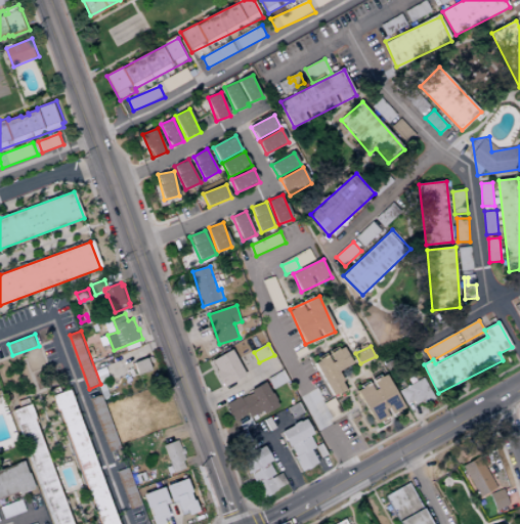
[(333,397),(348,390),(339,372),(353,364),(345,348),(316,360),(333,397)]
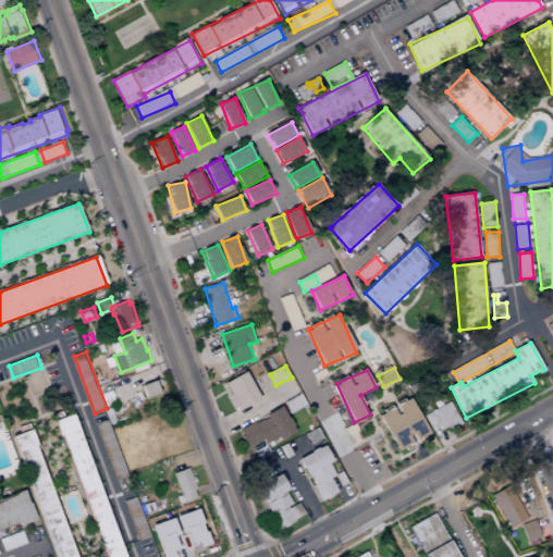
[(262,399),(247,372),(224,384),(238,411),(262,399)]
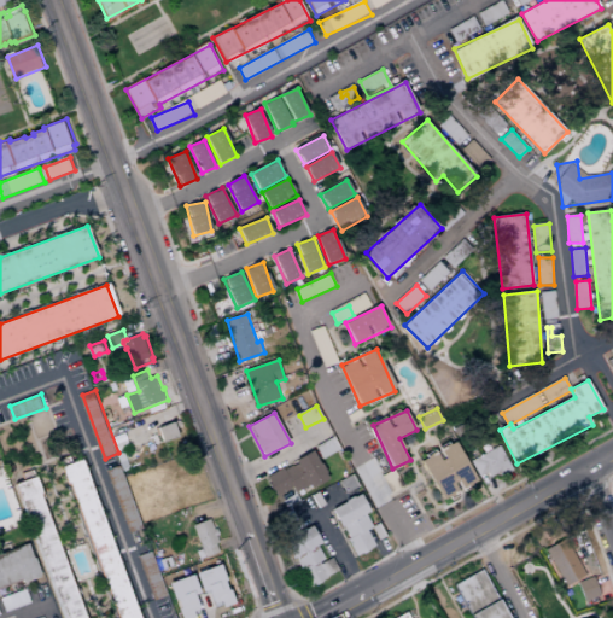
[(164,442),(158,429),(174,423),(180,437),(164,442)]
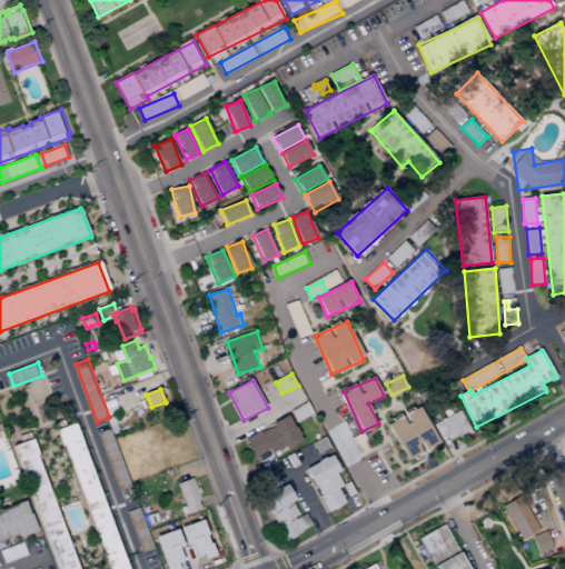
[(103,398),(116,392),(119,399),(106,405),(103,398)]
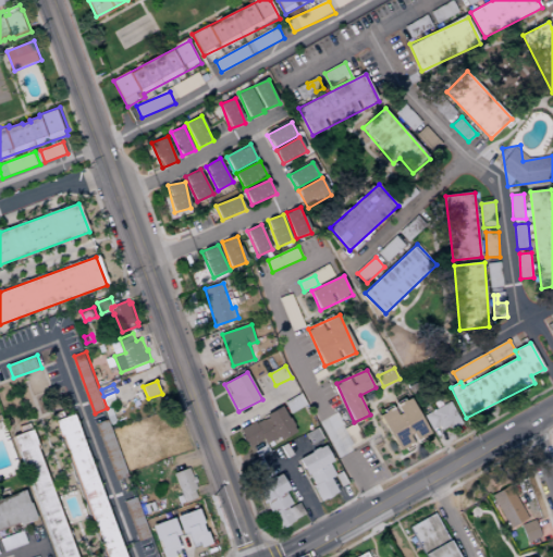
[(431,434),(410,398),(380,416),(401,452),(431,434)]
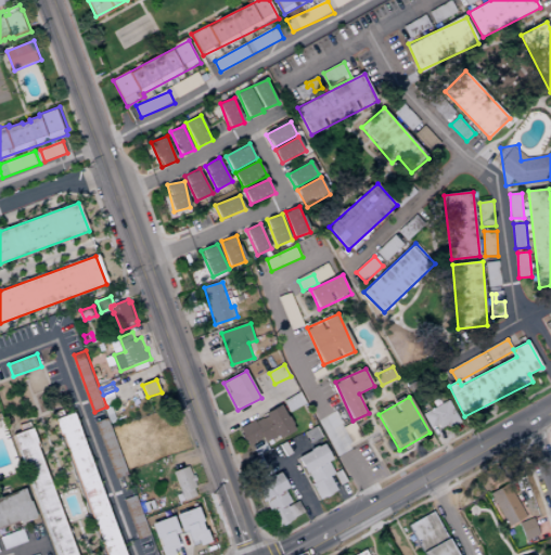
[(460,421),(451,401),(424,413),(434,433),(460,421)]
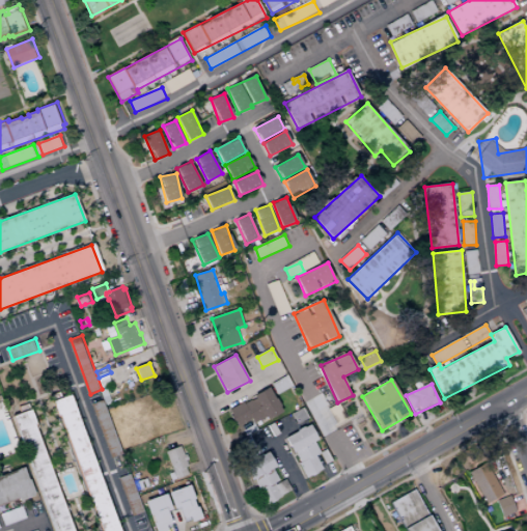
[(102,391),(109,388),(114,401),(107,404),(102,391)]
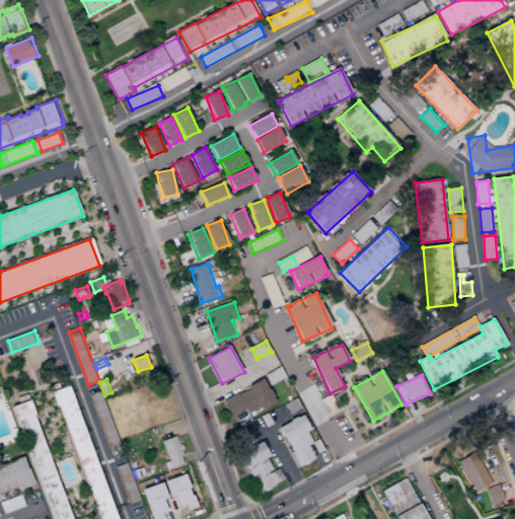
[(277,402),(266,380),(225,399),(233,417),(247,411),(249,416),(277,402)]
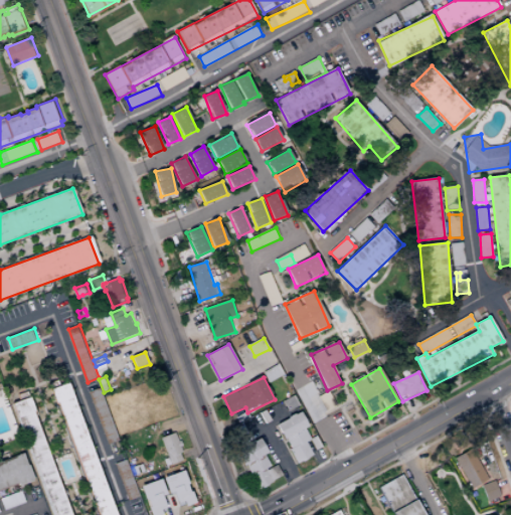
[(55,389),(72,382),(121,514),(101,514),(61,403),(59,404),(58,401),(59,400),(55,389)]
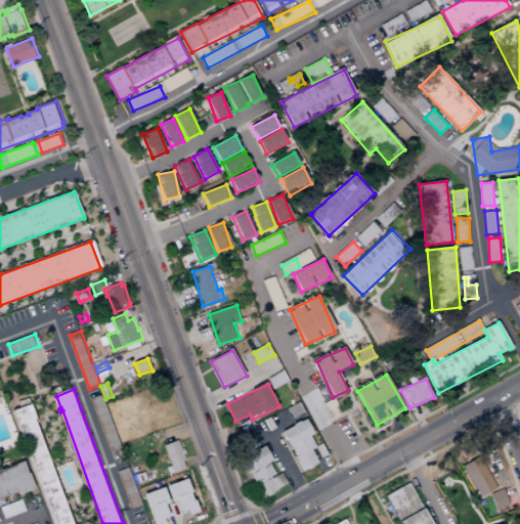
[(92,399),(104,394),(107,404),(124,448),(112,452),(92,399)]
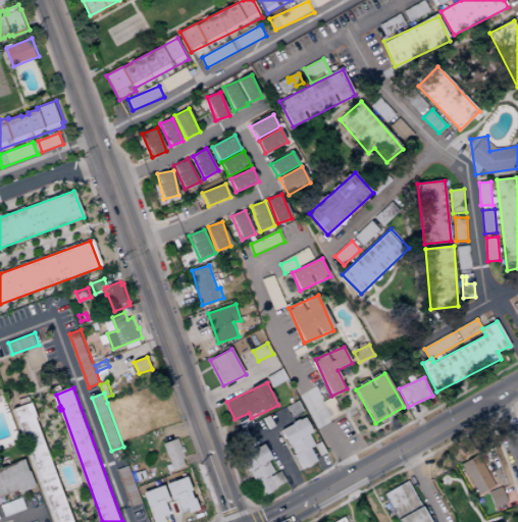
[(55,521),(14,408),(32,402),(37,416),(36,416),(73,521),(55,521)]
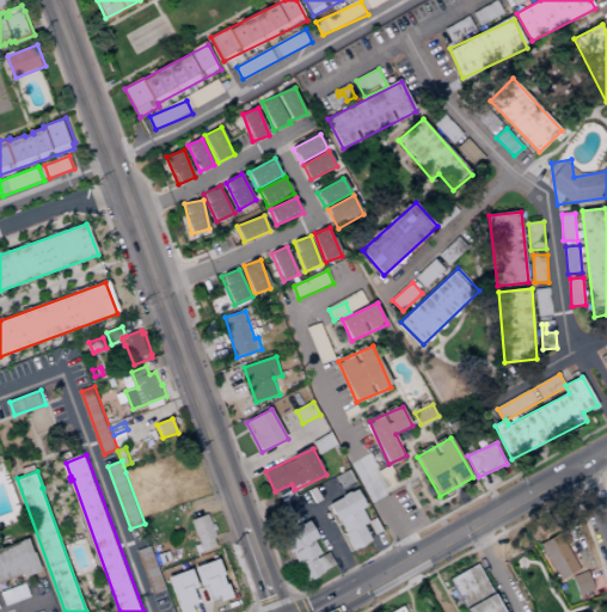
[(322,502),(357,488),(351,472),(316,485),(322,502)]
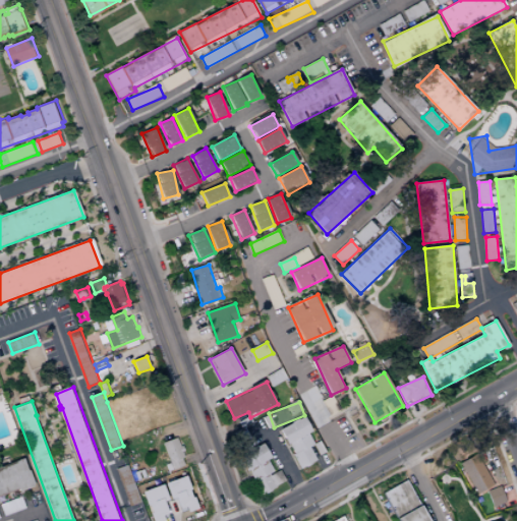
[(300,470),(318,462),(311,447),(317,445),(305,418),(282,427),(300,470)]
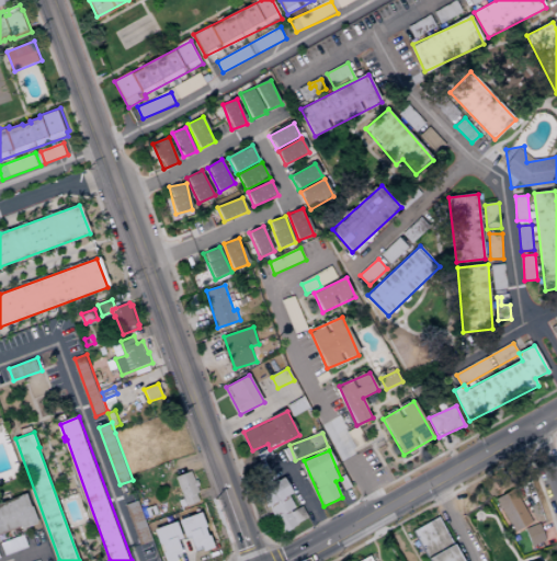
[(184,508),(181,501),(186,499),(178,477),(194,471),(197,480),(200,480),(202,485),(200,487),(202,492),(200,493),(202,501),(184,508)]
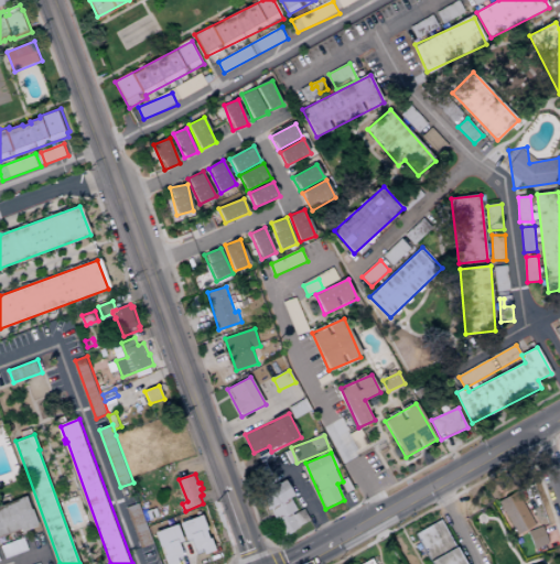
[(311,523),(303,509),(298,511),(291,498),(294,497),(287,479),(260,492),(282,538),(311,523)]
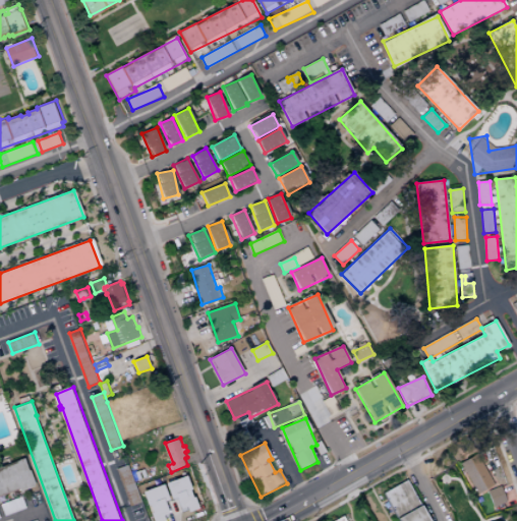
[(494,487),(480,455),(463,461),(475,495),(494,487)]
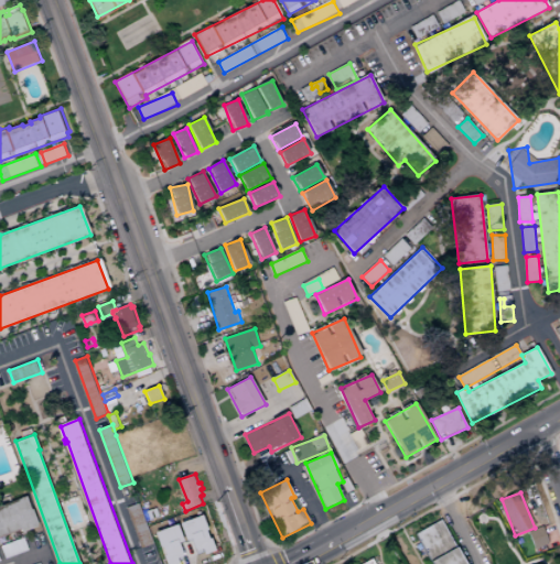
[(0,507),(7,505),(8,507),(22,501),(21,499),(30,496),(34,509),(35,509),(42,525),(25,532),(24,529),(0,537),(0,507)]
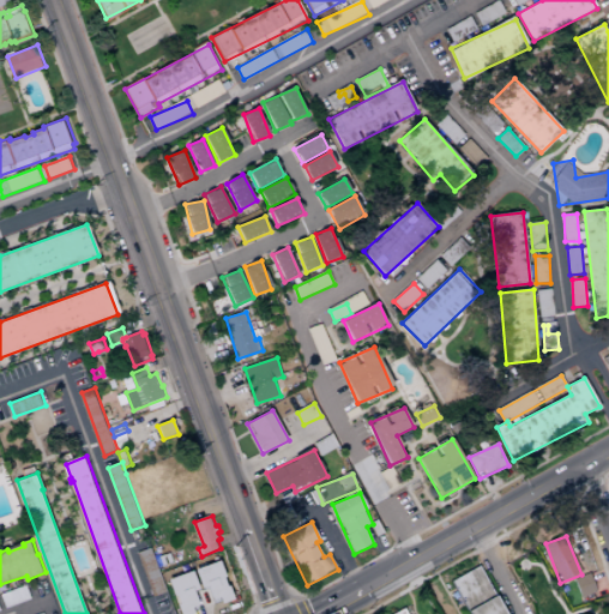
[(140,553),(154,548),(170,591),(156,597),(140,553)]
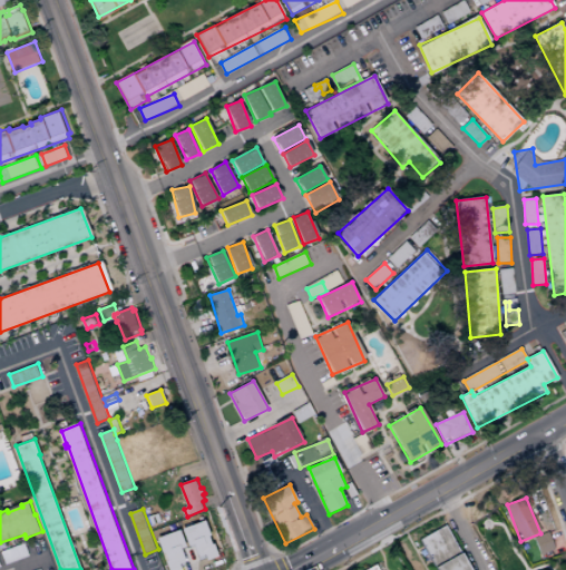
[(149,517),(160,513),(163,521),(153,526),(149,517)]
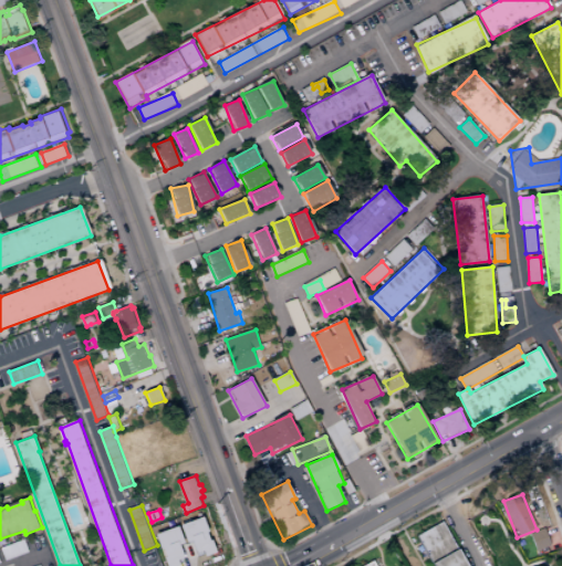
[(198,559),(215,553),(203,517),(180,525),(187,543),(191,542),(198,559)]
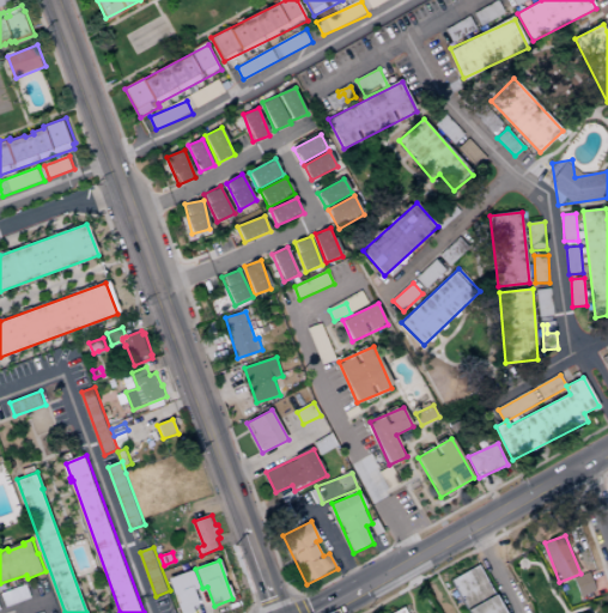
[(504,612),(482,565),(453,580),(468,612),(504,612)]
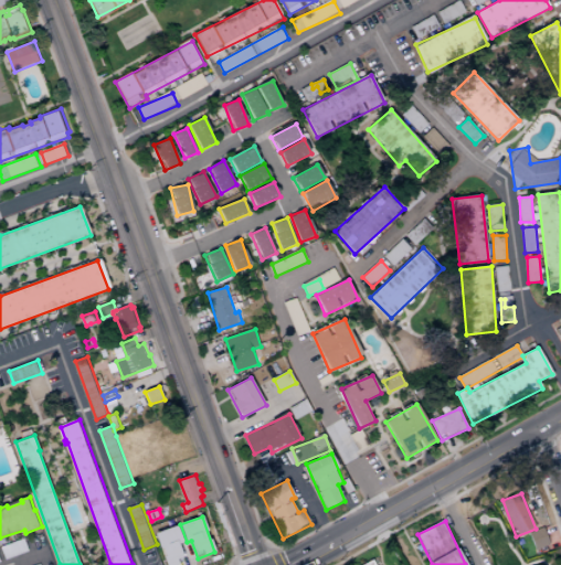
[(166,564),(177,564),(188,562),(176,526),(156,533),(166,564)]
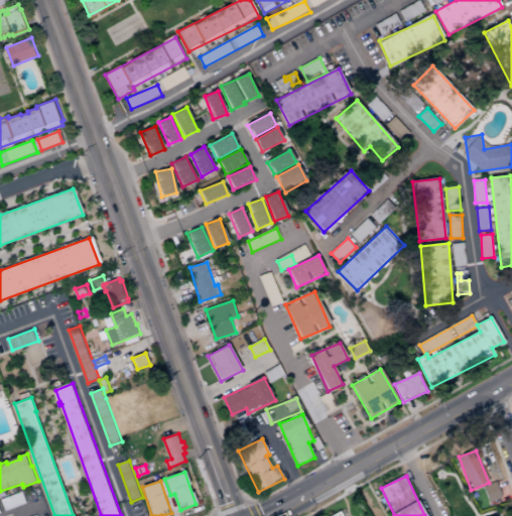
[(489,502),(502,499),(498,482),(484,486),(489,502)]
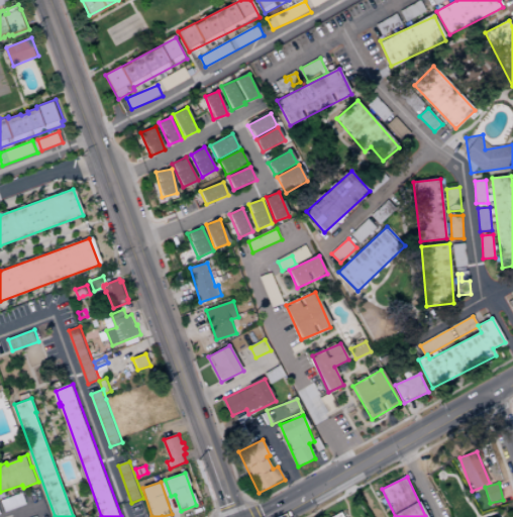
[(3,501),(24,493),(28,504),(7,512),(3,501)]
